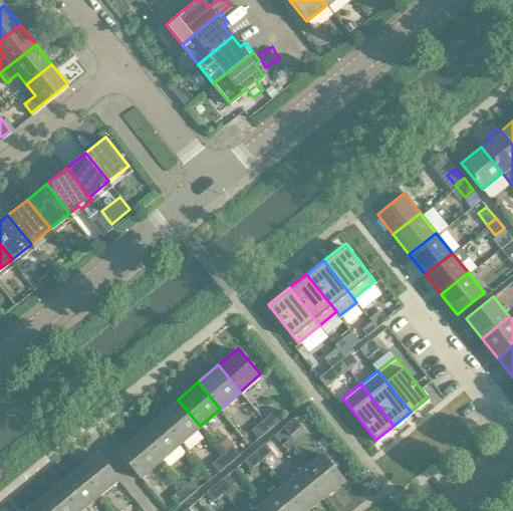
[(178,400),(158,417),(180,443),(200,426),(178,400)]
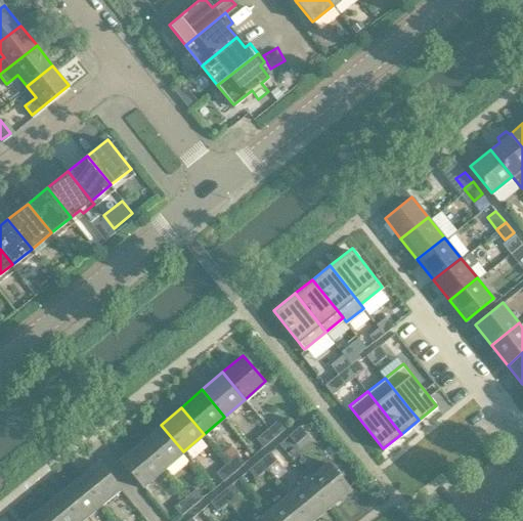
[(266,426),(274,435),(285,426),(276,418),(266,426)]
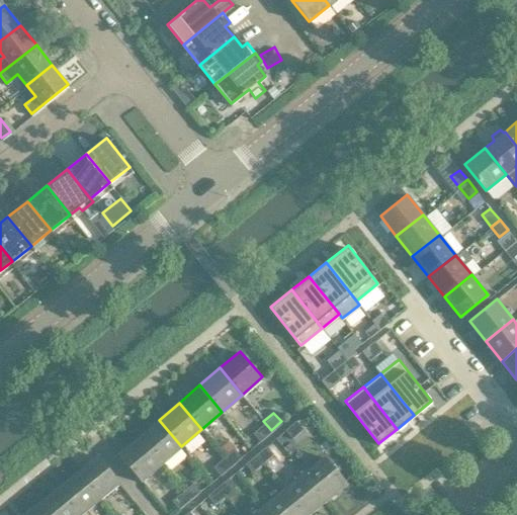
[(284,428),(291,437),(303,427),(295,419),(284,428)]
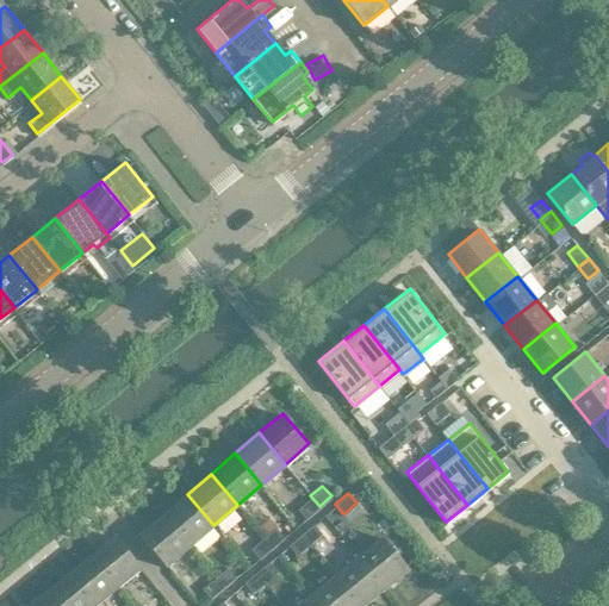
[(213,525),(187,494),(163,514),(190,545),(213,525)]
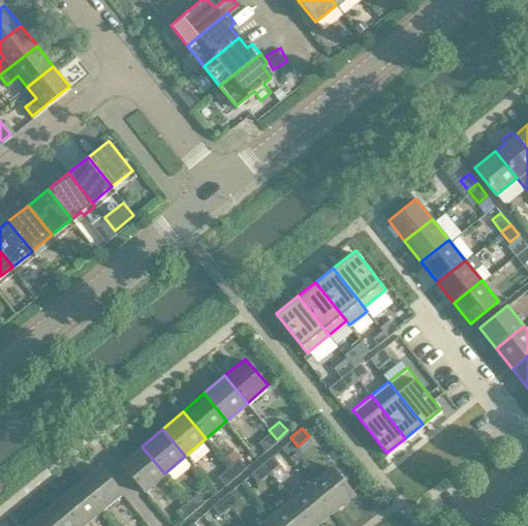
[(277,439),(269,430),(257,440),(266,450),(277,439)]
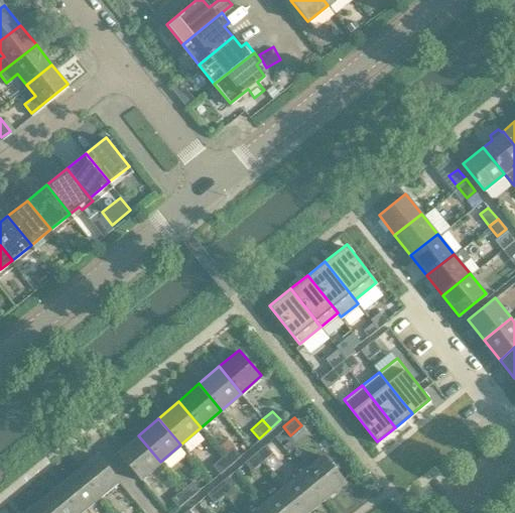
[(160,462),(138,435),(118,453),(140,479),(160,462)]
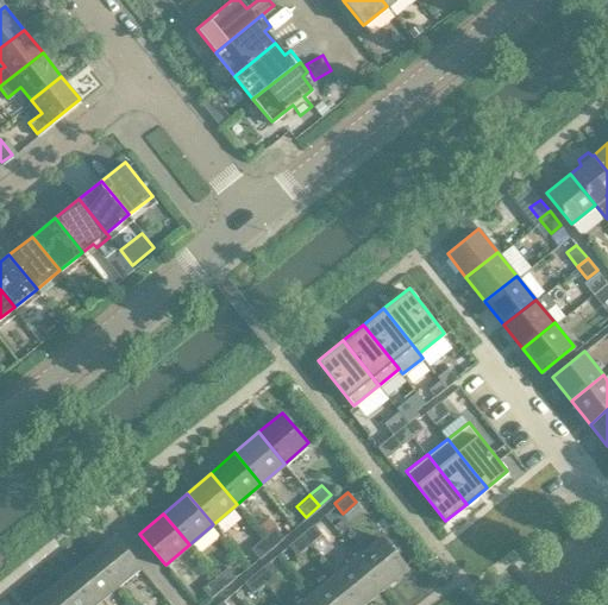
[(301,531),(309,541),(321,531),(313,521),(301,531)]
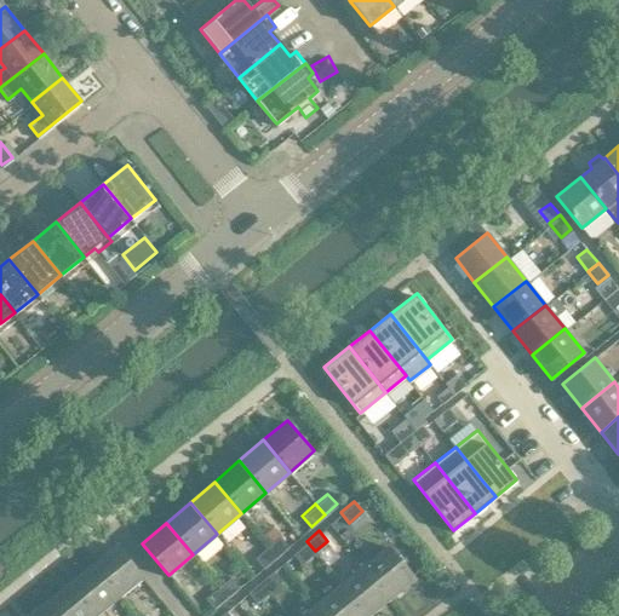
[(280,535),(267,546),(275,556),(288,545),(280,535)]
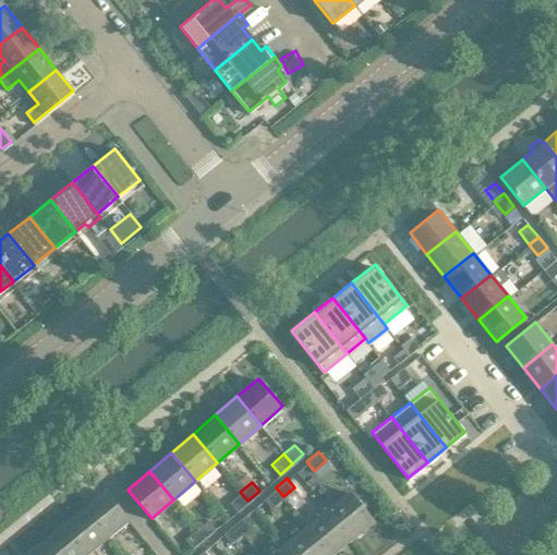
[(283,496),(276,487),(263,498),(271,507),(283,496)]
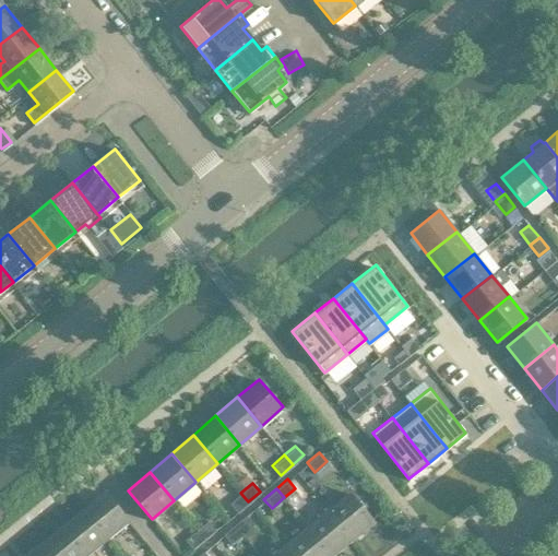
[(106,491),(83,509),(107,537),(129,520),(106,491)]
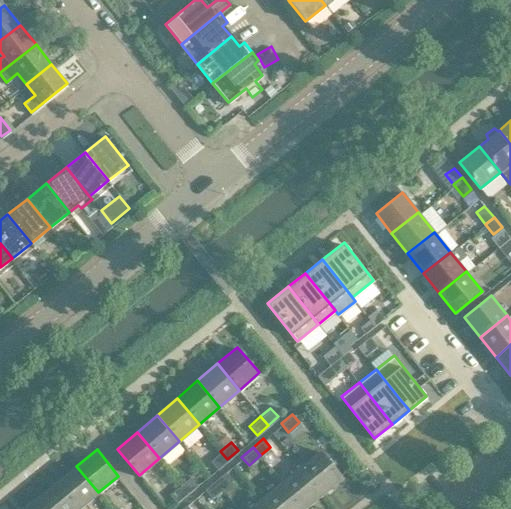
[(302,466),(323,492),(343,476),(321,450),(302,466)]
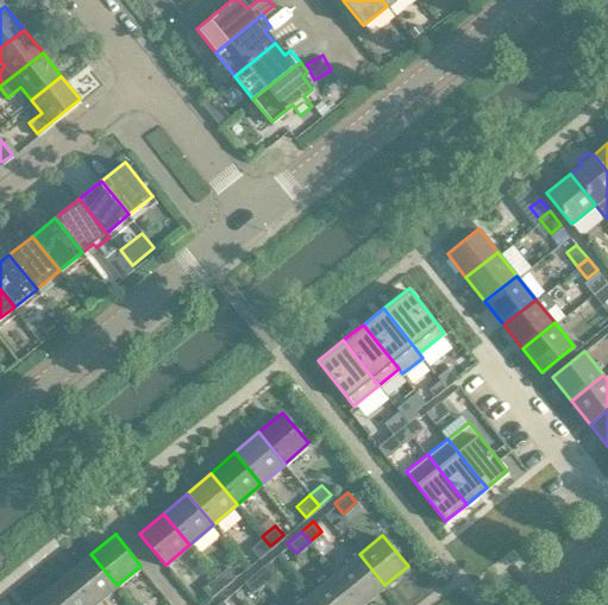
[(270,546),(262,536),(249,547),(258,556),(270,546)]
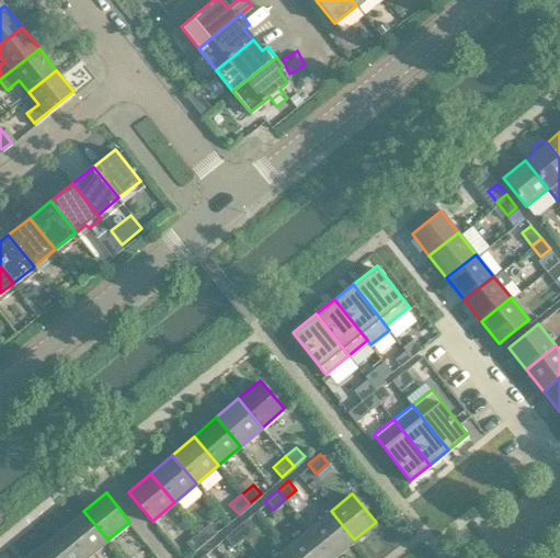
[(107,539),(83,511),(61,528),(84,557),(107,539)]
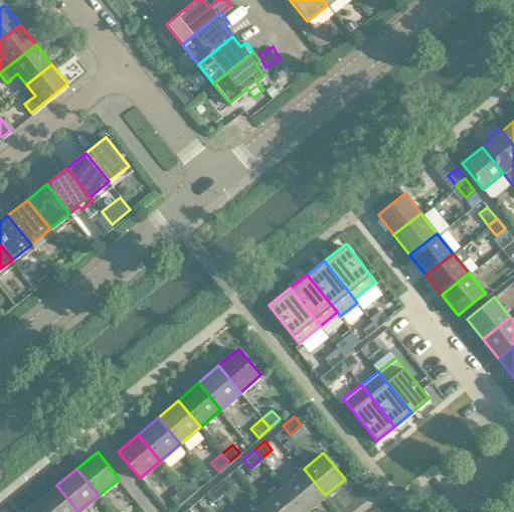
[(304,469),(284,485),(305,511),(325,495),(304,469)]
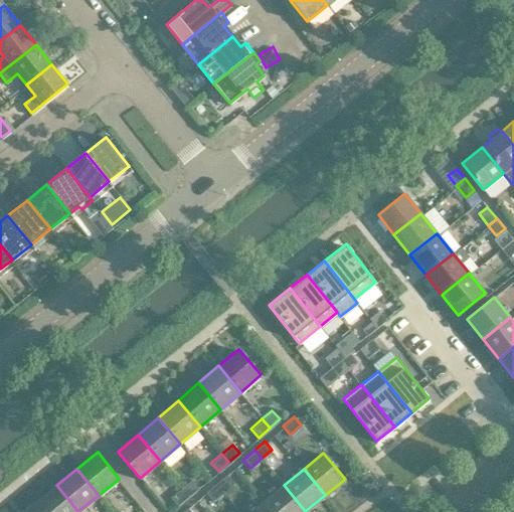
[(227,473),(215,482),(222,491),(234,482),(227,473)]
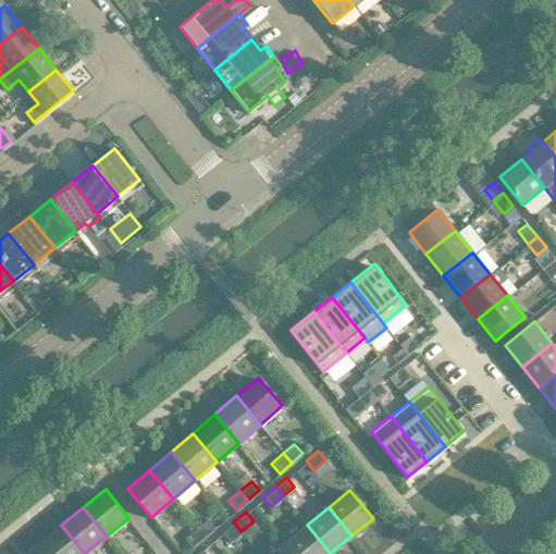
[(196,527),(204,537),(214,527),(208,517),(196,527)]
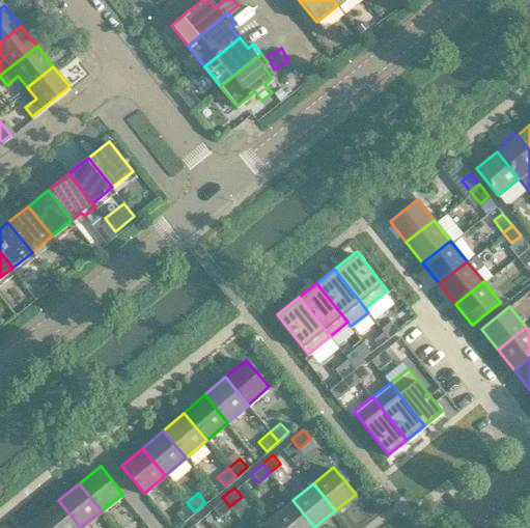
[(229,506),(222,497),(212,506),(219,516),(229,506)]
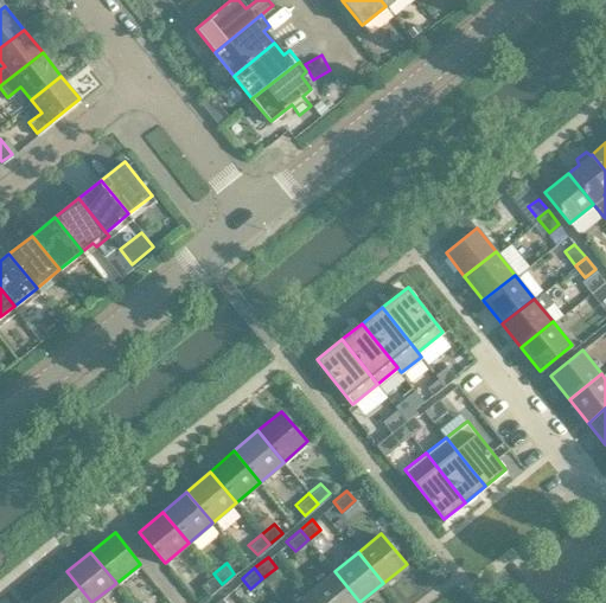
[(67,571),(43,591),(51,602),(91,602),(67,571)]
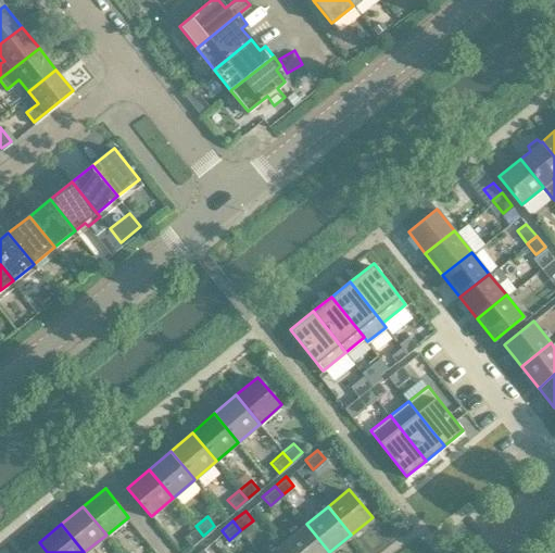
[(306,524),(285,541),(293,552),(328,552),(329,552),(306,524)]
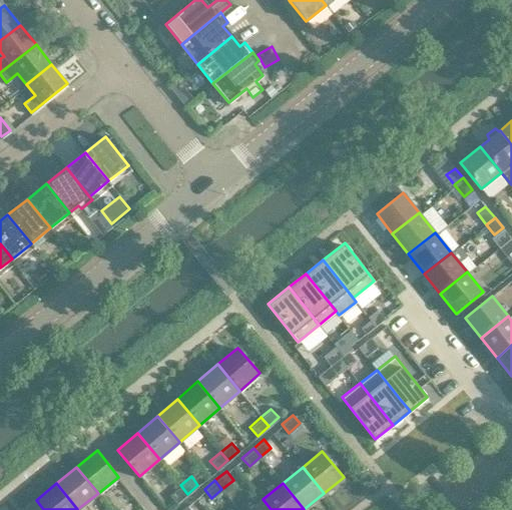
[(187,494),(180,485),(168,494),(175,503),(181,498),(187,494)]
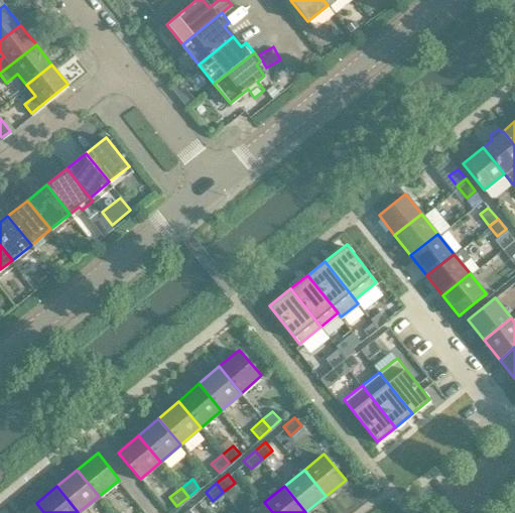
[(272,512),(264,502),(250,512),(272,512)]
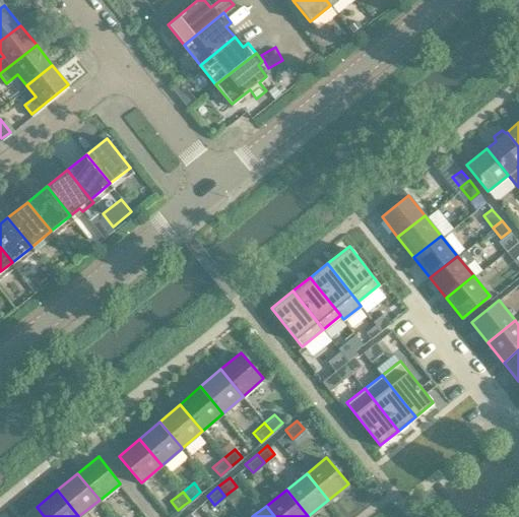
[(44,516),(37,507),(23,516),(44,516)]
